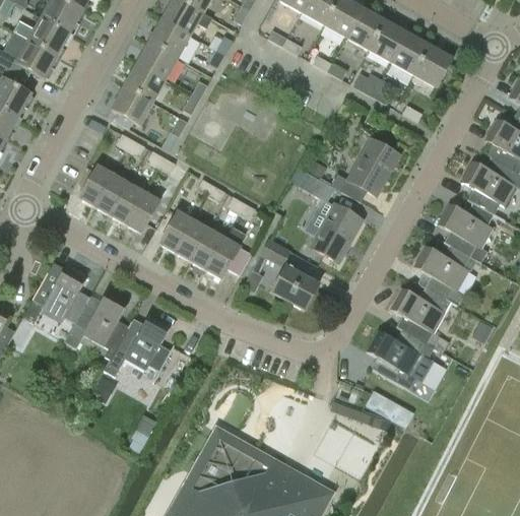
[(13,2),(10,0),(4,0),(0,6),(0,13),(6,16),(13,2)]
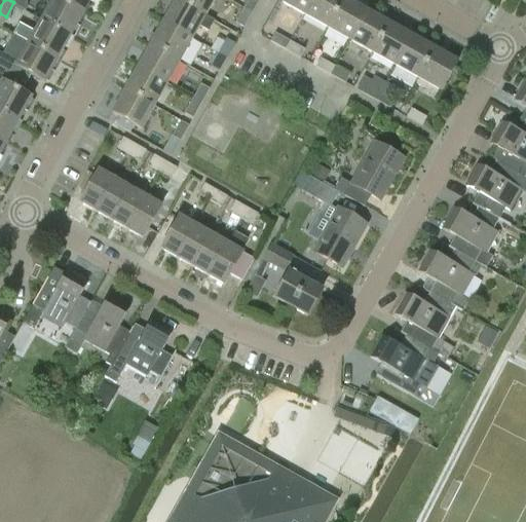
[(71,34),(83,10),(64,0),(50,0),(41,17),(71,34)]
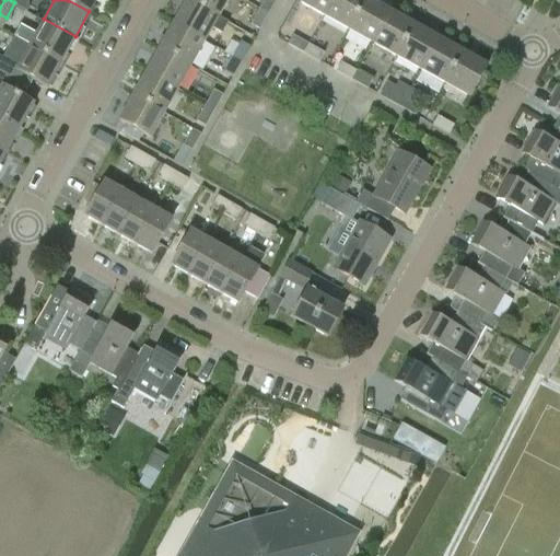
[(68,0),(89,11),(95,0),(68,0)]
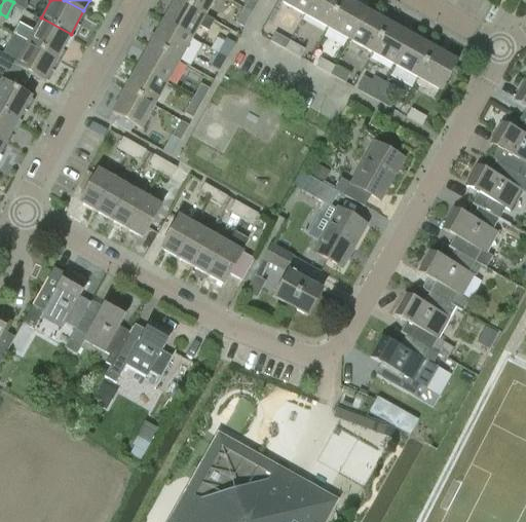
[(215,19),(205,12),(183,0),(174,0),(163,19),(193,36),(199,23),(205,26),(210,28),(215,19)]
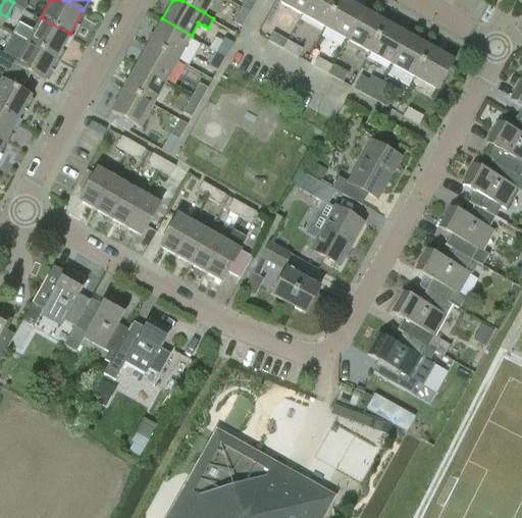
[(204,12),(211,0),(181,0),(204,12)]
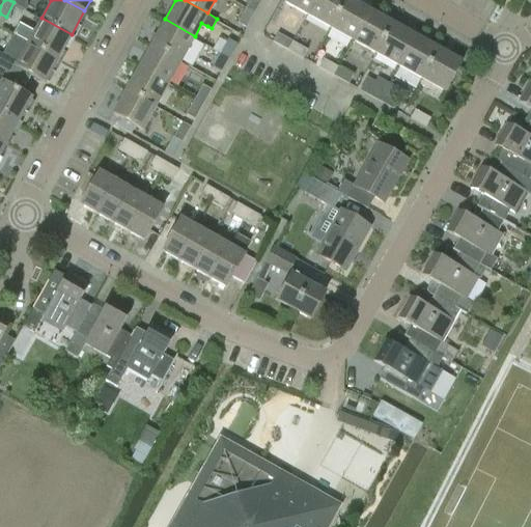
[(249,0),(246,5),(255,9),(260,0),(249,0)]
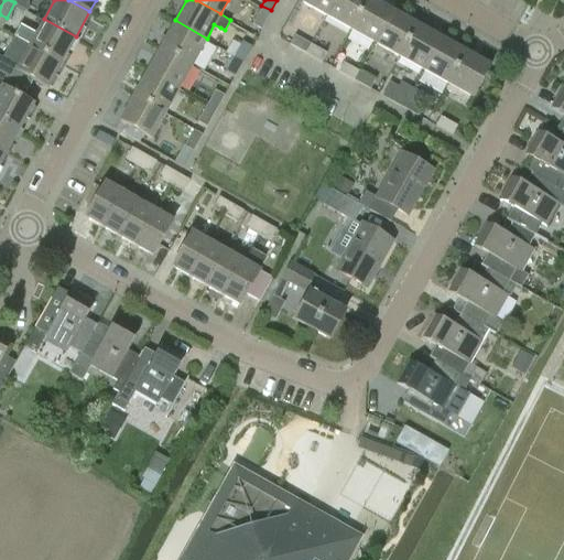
[(326,13),(334,0),(303,0),(326,13)]
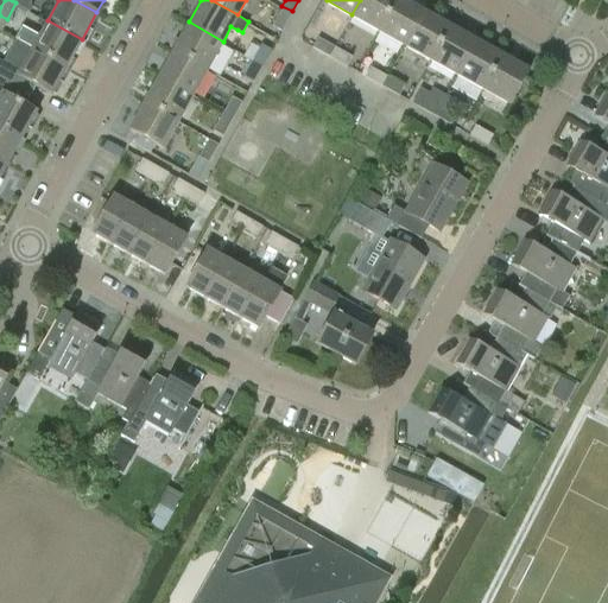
[(378,29),(394,0),(360,0),(352,14),(378,29)]
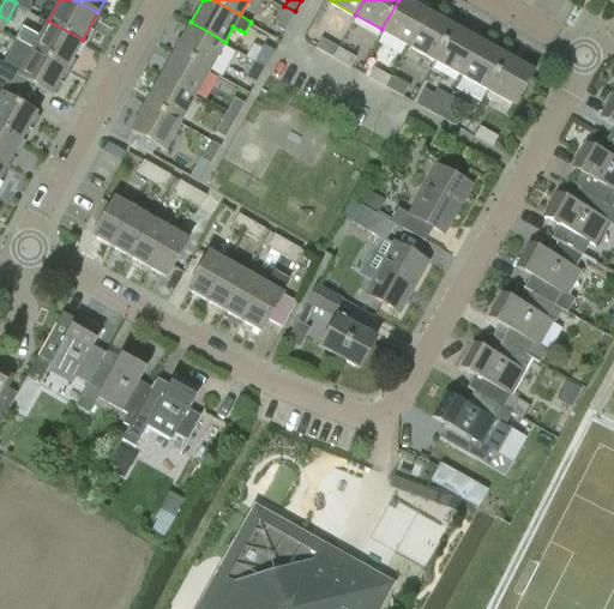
[(408,43),(426,8),(410,0),(398,0),(381,29),(408,43)]
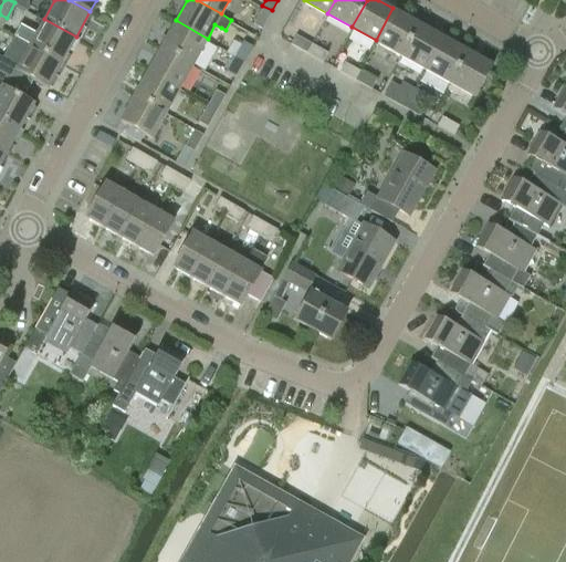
[(262,27),(272,10),(262,6),(253,21),(262,27)]
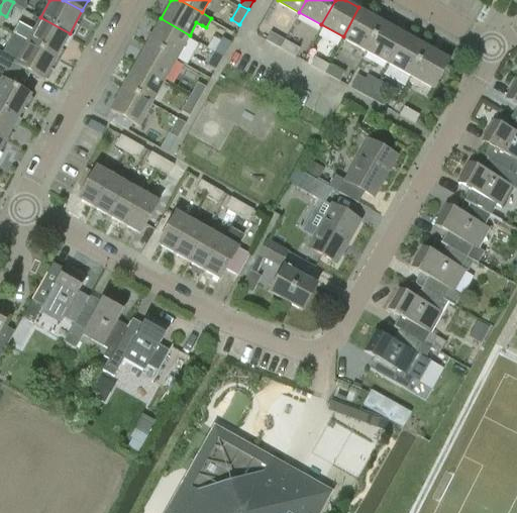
[(366,49),(382,20),(358,7),(343,36),(366,49)]
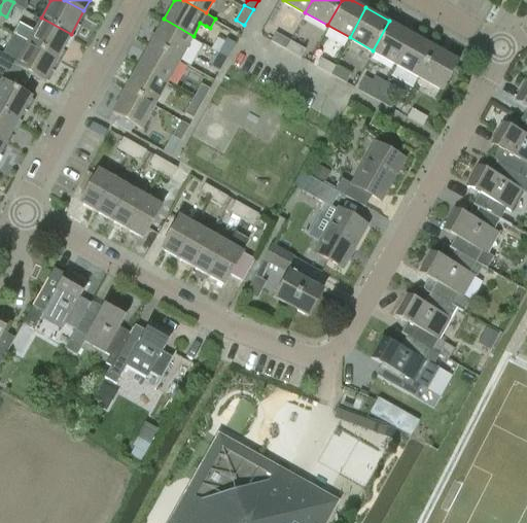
[(59,56),(71,34),(41,18),(35,29),(20,21),(14,32),(59,56)]
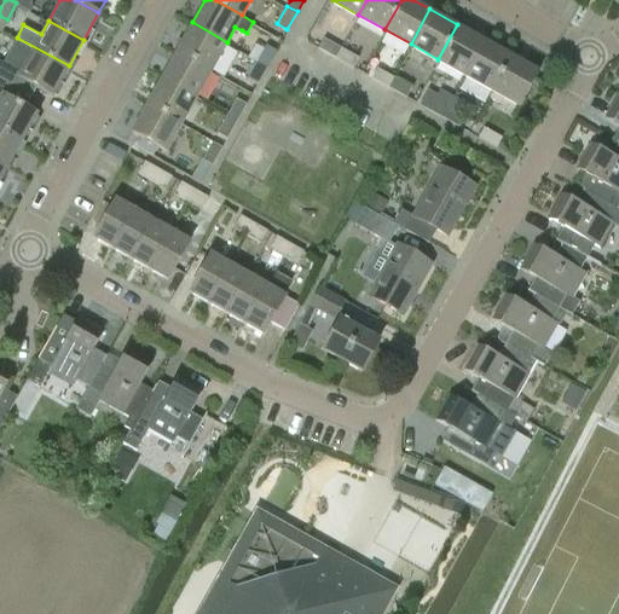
[(212,68),(227,42),(192,22),(177,48),(212,68)]
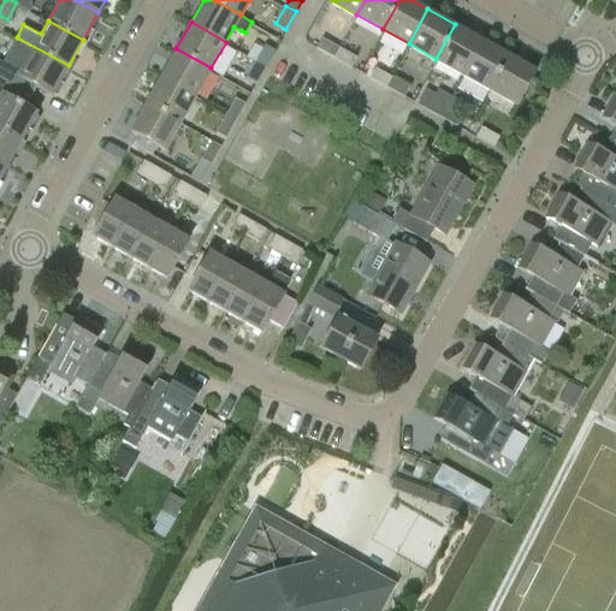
[(462,73),(481,39),(455,24),(436,59),(462,73)]
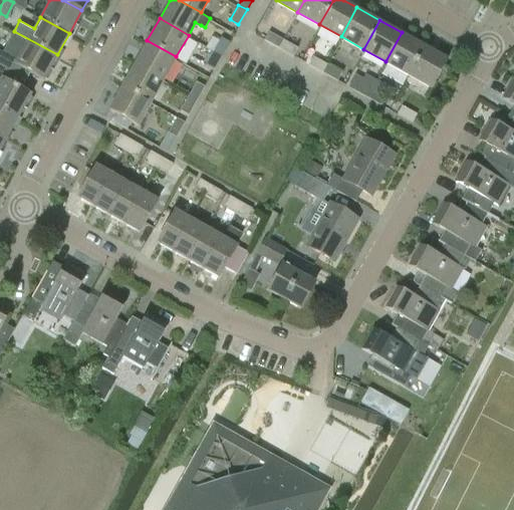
[(279,46),(283,38),(269,30),(264,38),(279,46)]
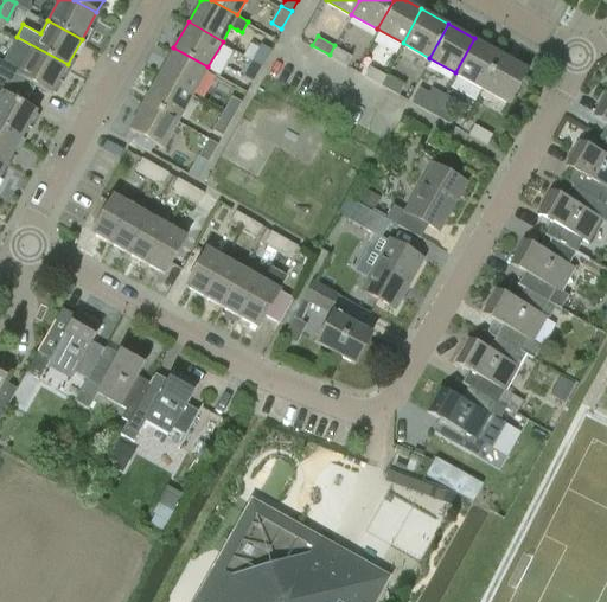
[(0,58),(0,75),(30,93),(36,83),(52,91),(68,64),(17,37),(4,61),(0,58)]
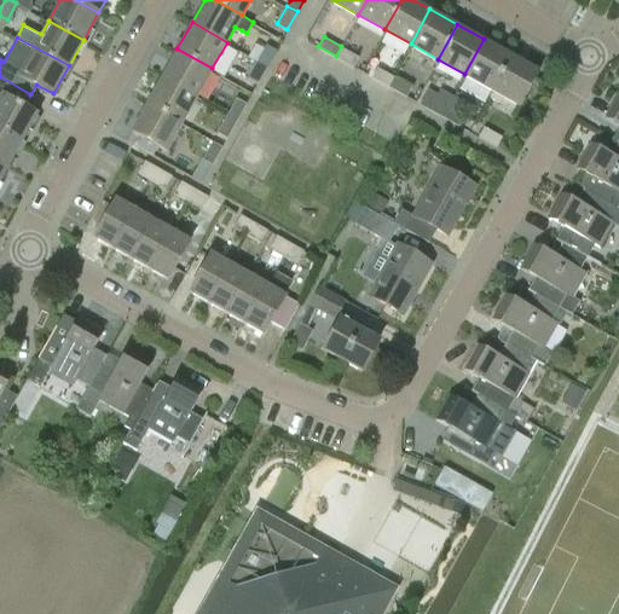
[(491,88),(510,54),(484,39),(464,74),(491,88)]
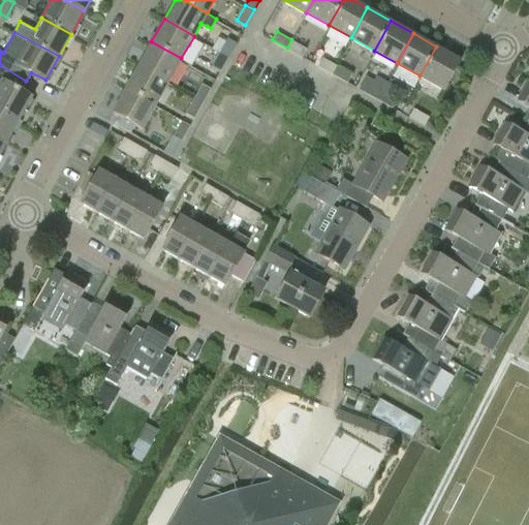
[(219,51),(228,55),(237,41),(227,36),(219,51)]
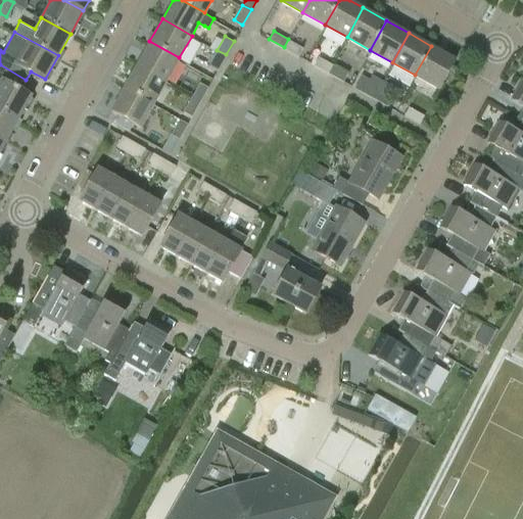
[(298,55),(302,47),(288,39),(284,47),(298,55)]
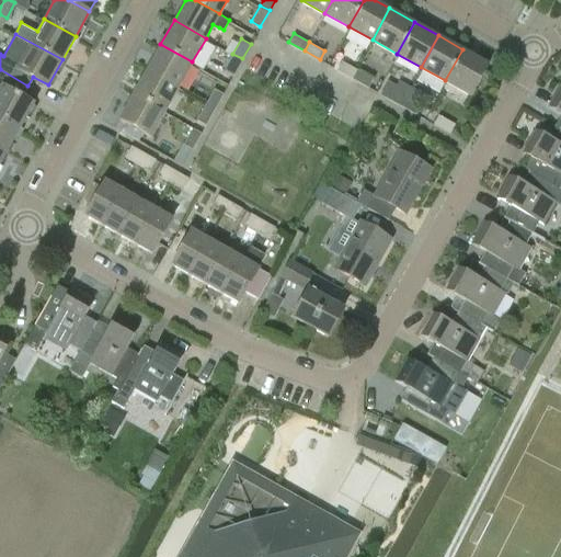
[(179,86),(192,61),(160,44),(147,68),(175,84),(179,86)]
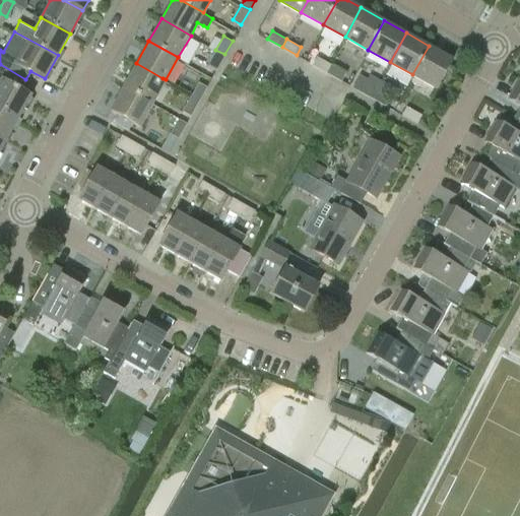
[(429,46),(412,74),(436,87),(452,58),(429,46)]
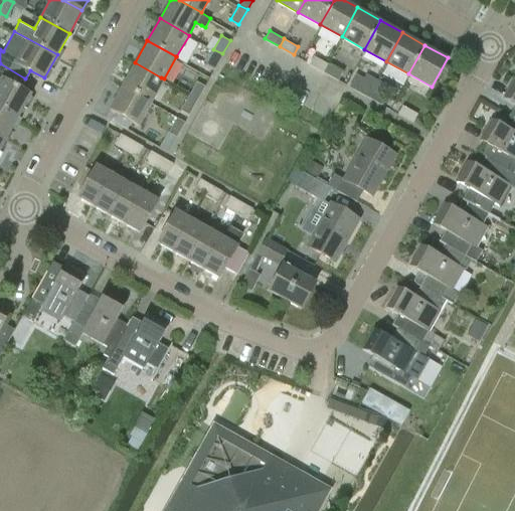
[(214,68),(222,53),(213,49),(205,63),(214,68)]
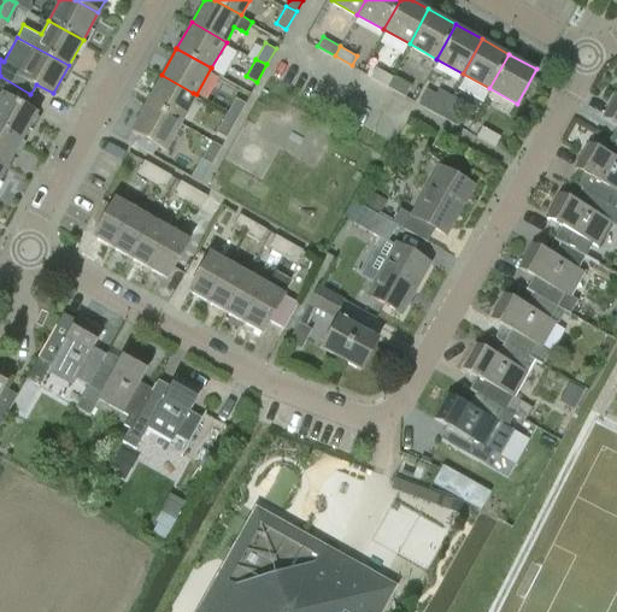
[(388,84),(393,75),(376,65),(370,75),(388,84)]
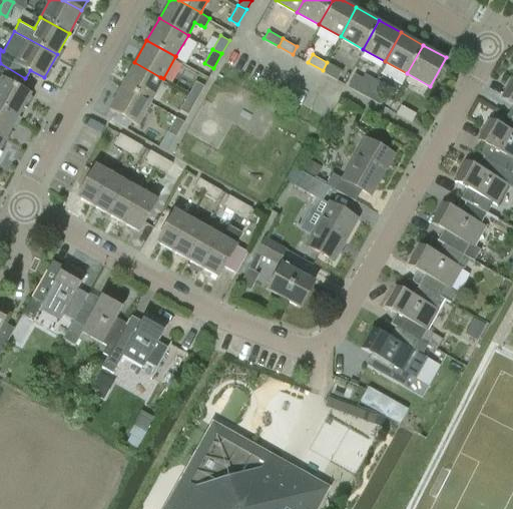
[(163,78),(160,77),(134,62),(122,84),(151,100),(163,78)]
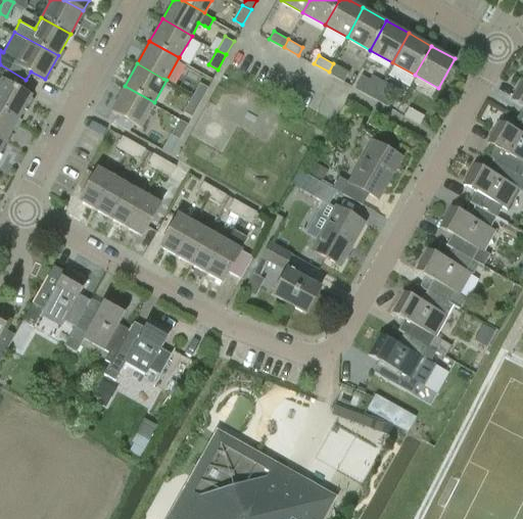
[(333,63),(329,72),(343,80),(347,72),(333,63)]
